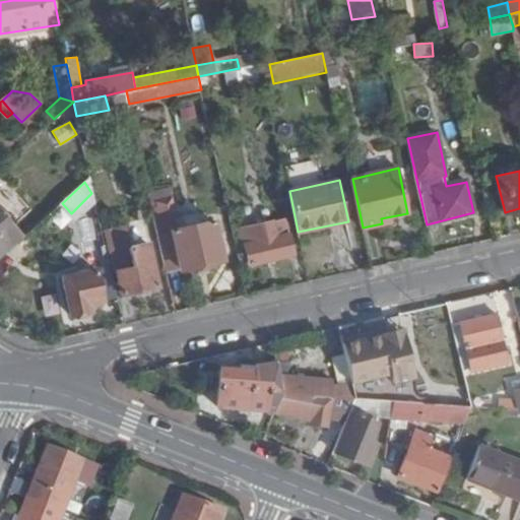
[(152,205),(168,271),(197,264),(208,262),(224,259),(214,220),(202,222),(199,212),(184,214),(186,225),(178,226),(173,202),(152,205)]
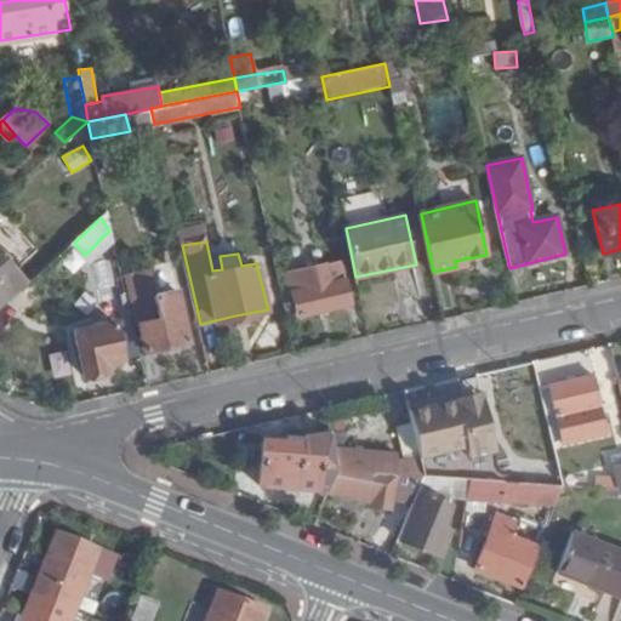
[(0,258),(3,257),(0,254),(0,308),(13,297),(0,281),(0,258)]
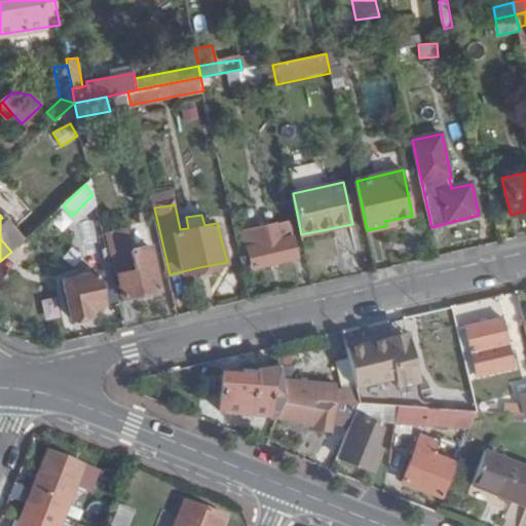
[(145,222),(126,226),(132,248),(150,242),(145,222)]
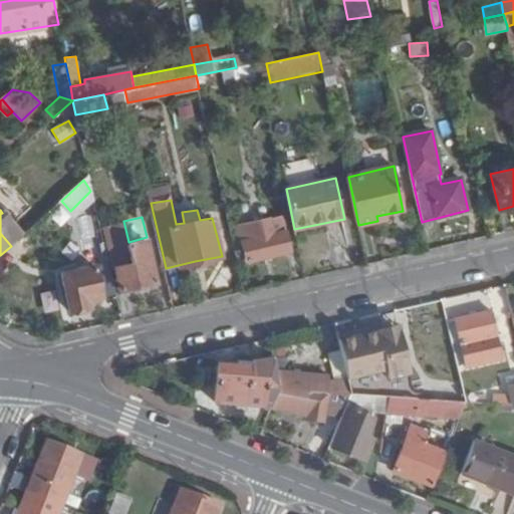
[(290,251),(282,217),(240,228),(247,262),(290,251)]
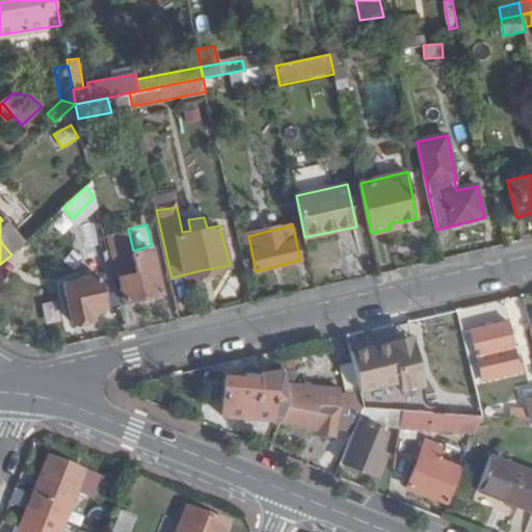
[(115,257),(125,299),(162,291),(152,248),(115,257)]
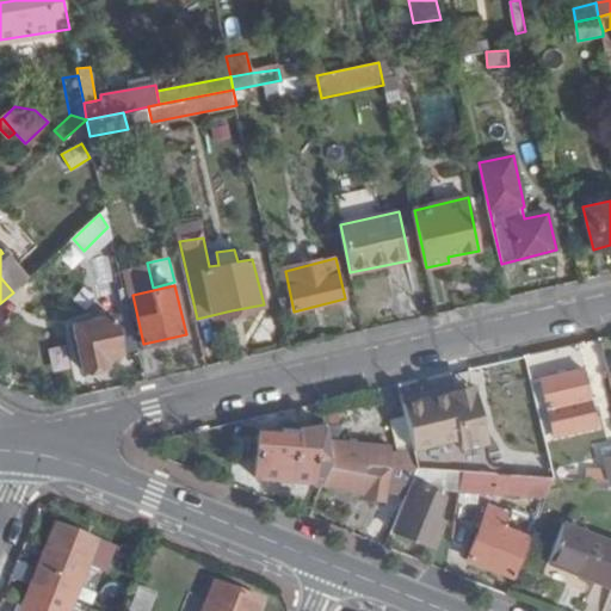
[(112,315),(74,323),(84,369),(105,365),(104,357),(122,352),(112,315)]
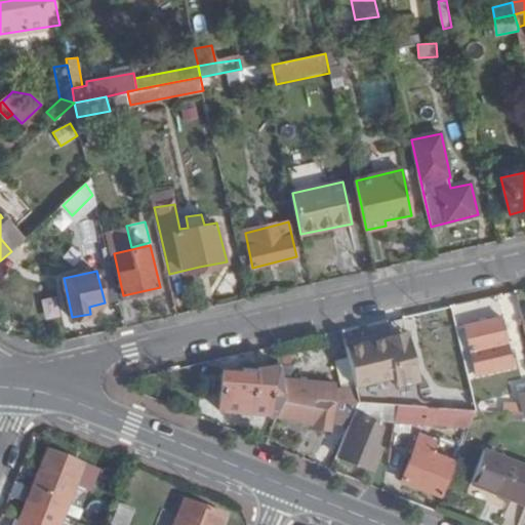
[(46,320),(62,316),(56,295),(41,299),(46,320)]
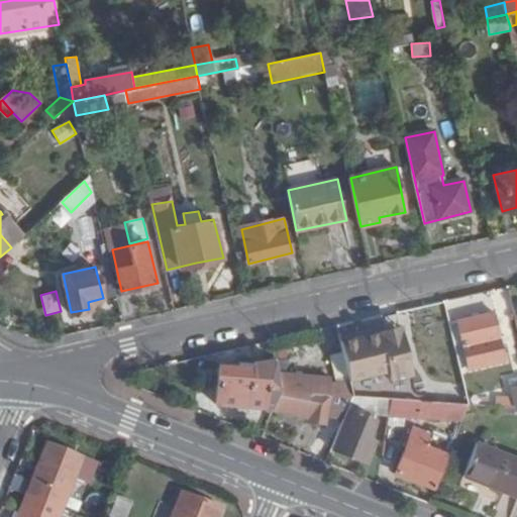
[(495,313),(450,322),(460,367),(472,365),(470,354),(467,354),(466,345),(482,343),(481,347),(489,345),(489,341),(502,338),(495,313)]
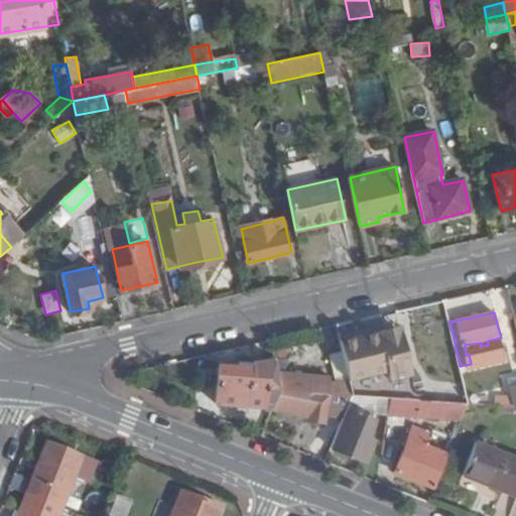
[(402,331),(381,335),(388,372),(389,377),(410,373),(402,331)]
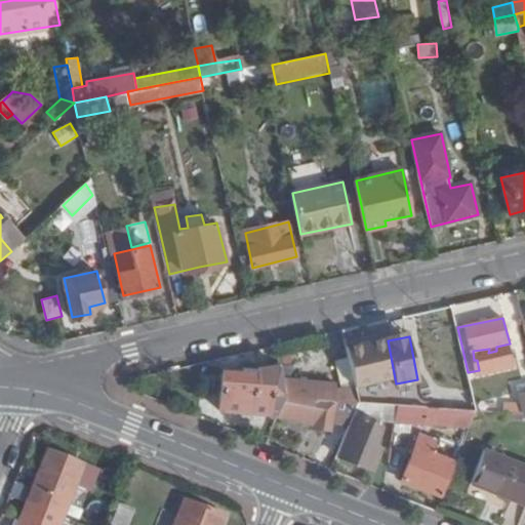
[(387,338),(347,347),(349,355),(357,387),(378,381),(395,378),(388,340),(387,338)]
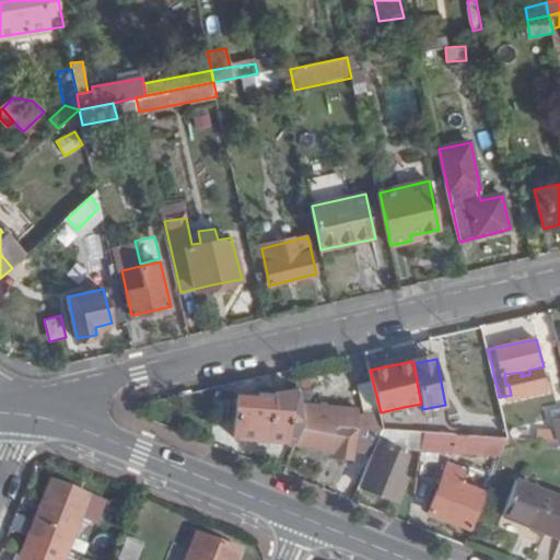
[(302,404),(305,421),(316,423),(333,424),(383,428),(382,421),(381,412),(372,378),(356,383),(361,408),(302,404)]
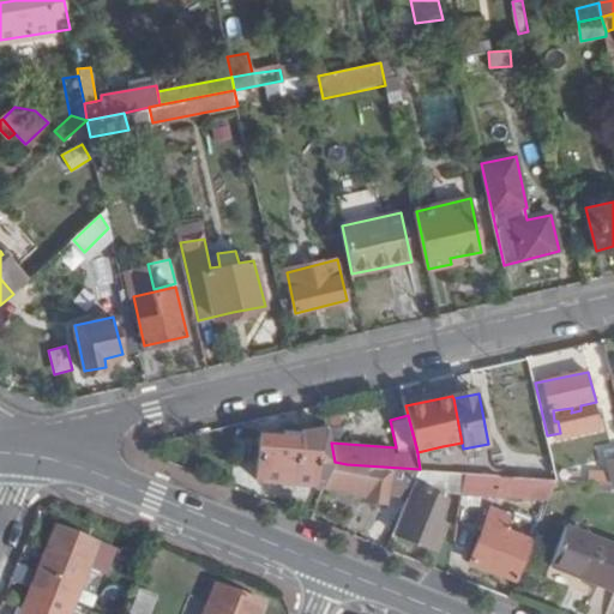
[(263,435),(262,457),(335,462),(331,443),(327,427),(301,433),(301,439),(282,438),(263,435)]
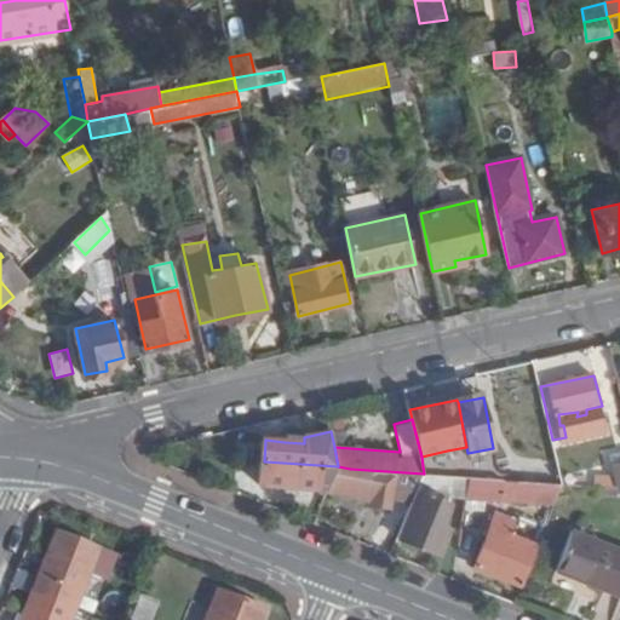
[(466,447),(447,451),(449,459),(468,454),(468,453),(466,447)]
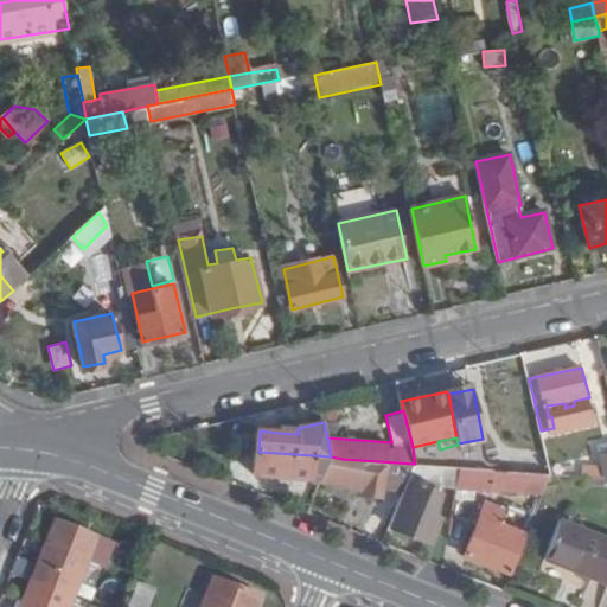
[(528,472),(551,474),(545,448),(540,449),(541,455),(529,457),(528,472)]
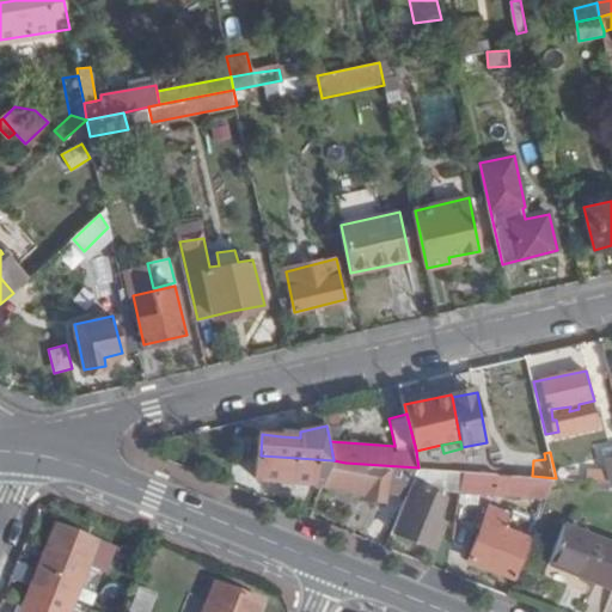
[(334,460),(261,456),(258,476),(325,483),(334,460)]
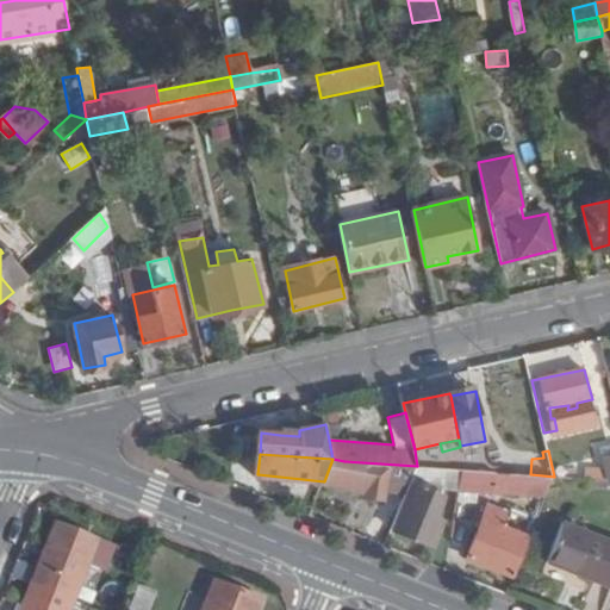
[(609,458),(607,459),(609,470),(589,470),(589,480),(609,481),(609,458)]
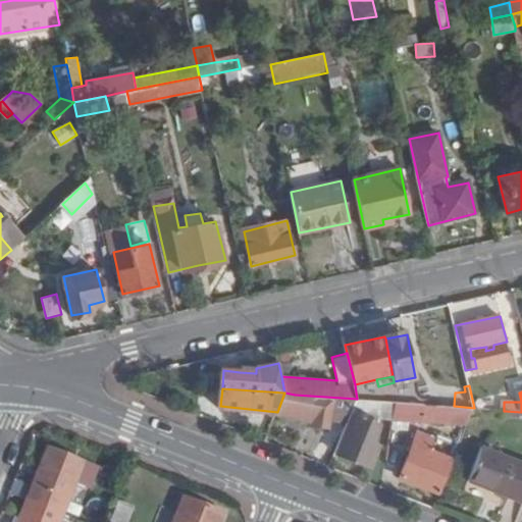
[(277,412),(276,415),(311,418),(310,424),(325,425),(328,408),(352,410),(357,399),(310,396),(310,404),(294,402),(295,395),(284,393),(277,412)]
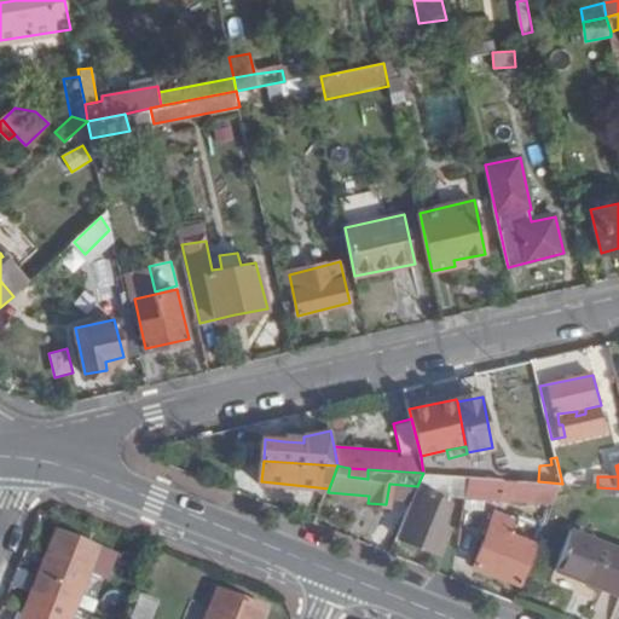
[(422,466),(423,473),(451,475),(452,467),(422,466)]
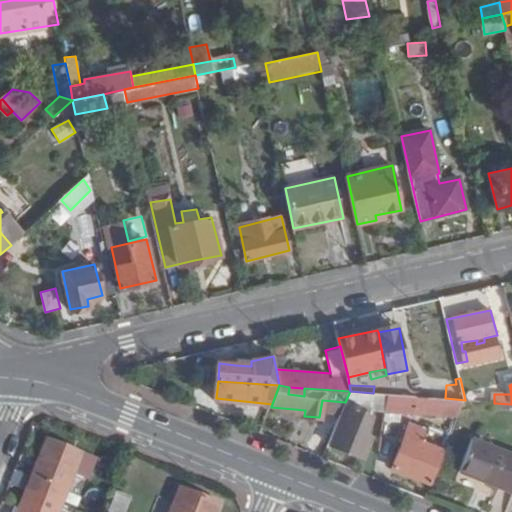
[(345,402),(330,442),(364,457),(371,438),(365,434),(373,413),(375,393),(373,393),(350,391),(345,402)]
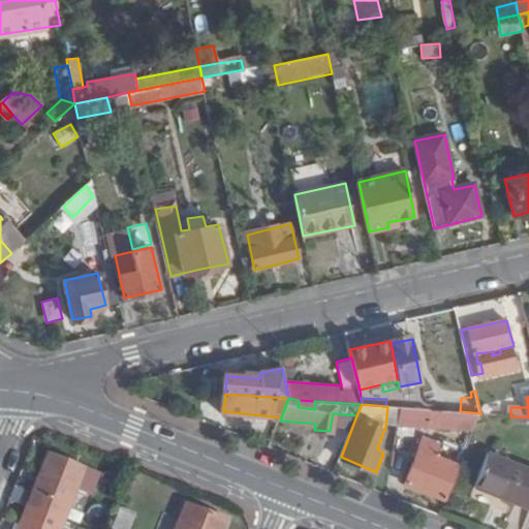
[(394,419),(404,421),(405,407),(395,407),(394,419)]
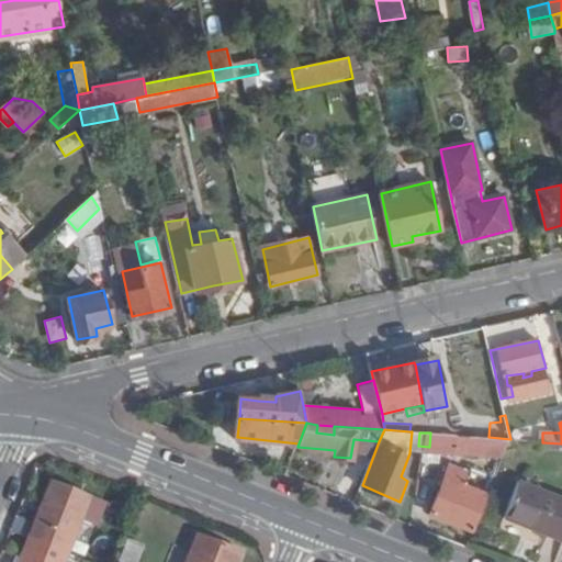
[(429,447),(428,450),(504,458),(510,439),(489,437),(430,433),(429,447)]
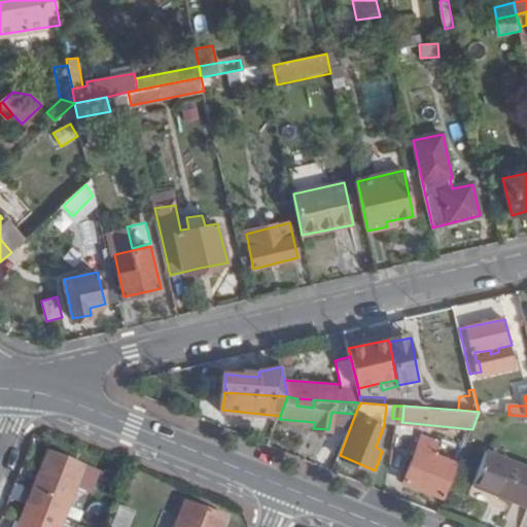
[(405,482),(445,497),(458,465),(434,455),(437,444),(423,437),(405,482)]
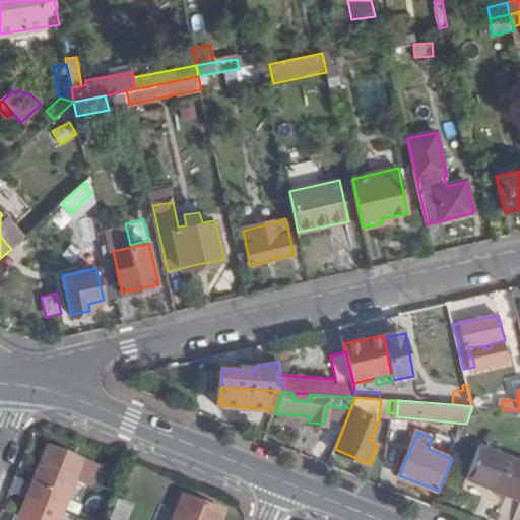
[(57,519),(81,459),(47,446),(16,519),(57,519)]
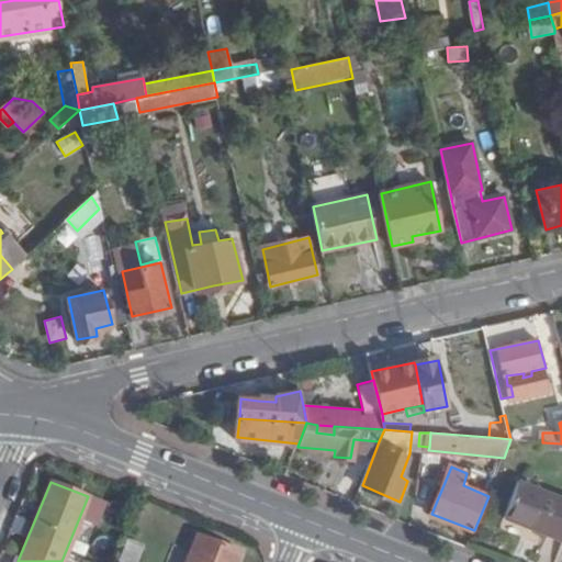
[(506,518),(561,540),(561,499),(520,482),(506,518)]
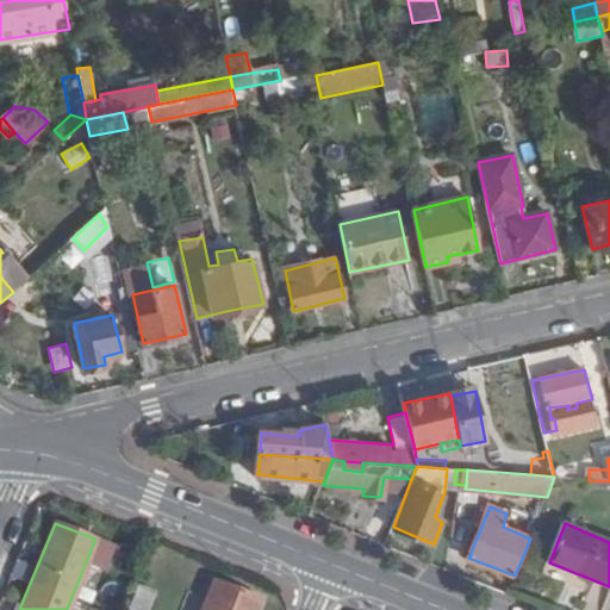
[(255,609),(260,601),(211,582),(200,609),(255,609)]
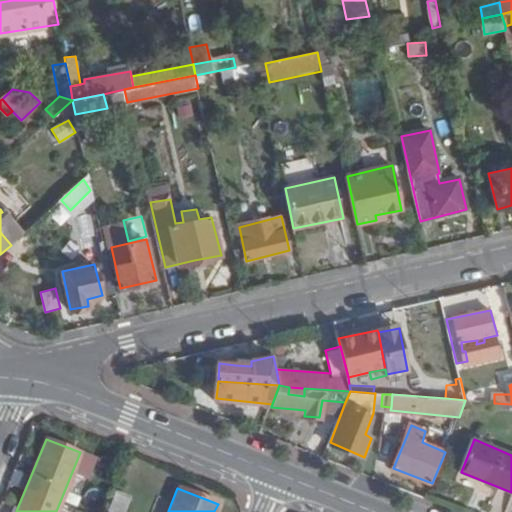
[(116,490),(108,511),(127,511),(133,497),(116,490)]
